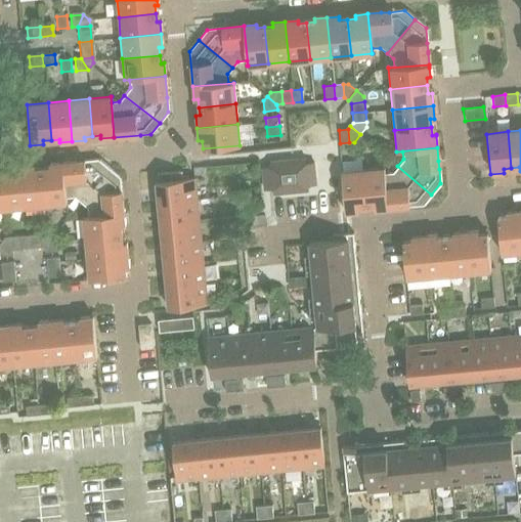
[(304,158),(269,161),(269,166),(262,167),(264,189),(271,188),(272,194),(308,190),(307,185),(314,184),(312,162),(305,163),(304,158)]
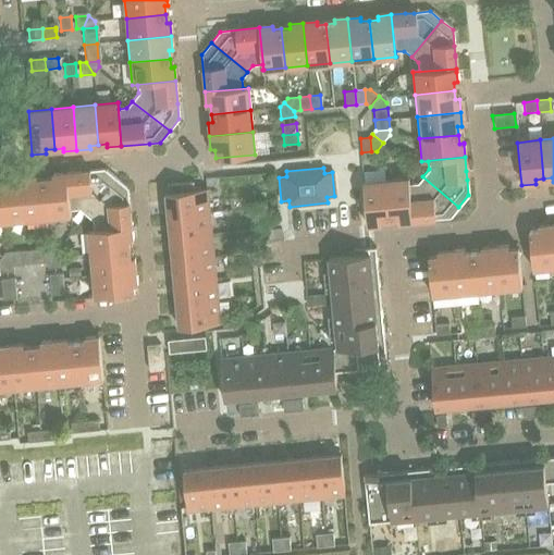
[(78,173),(65,174),(69,218),(70,218),(70,211),(78,210),(85,216),(114,181),(102,170),(87,172),(78,173)]
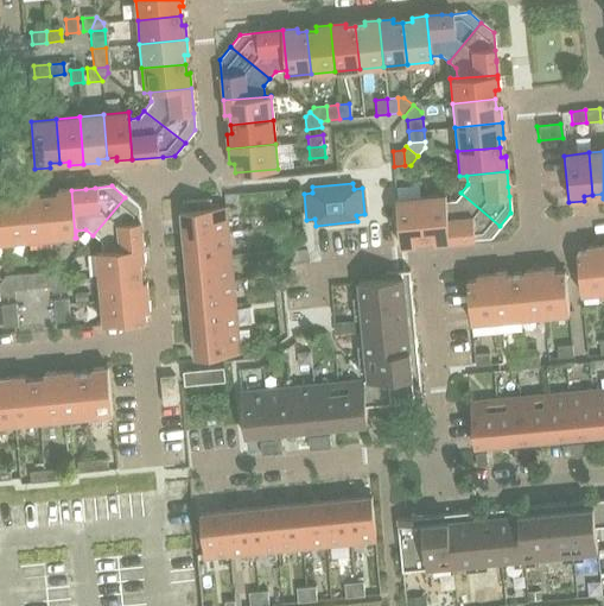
[(51,240),(75,238),(71,190),(56,191),(56,196),(46,197),(51,240)]
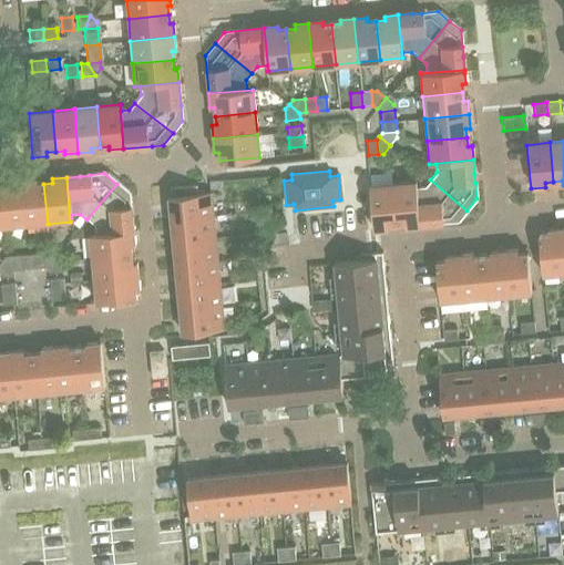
[(432,224),(441,224),(458,222),(467,211),(430,180),(424,186),(416,187),(414,181),(418,226),(432,224)]
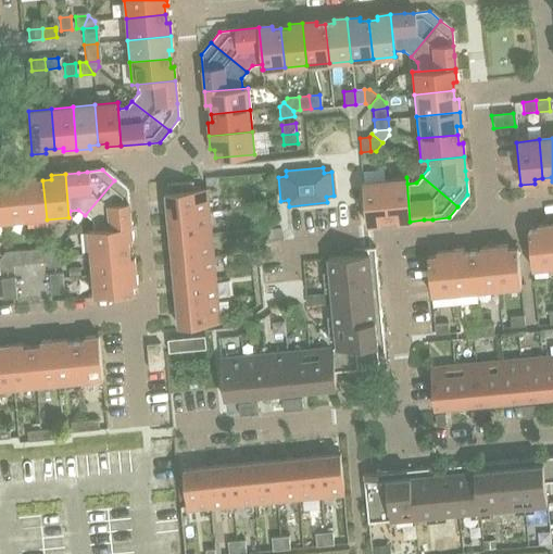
[(34,177),(21,178),(25,222),(47,219),(42,180),(34,180),(34,177)]
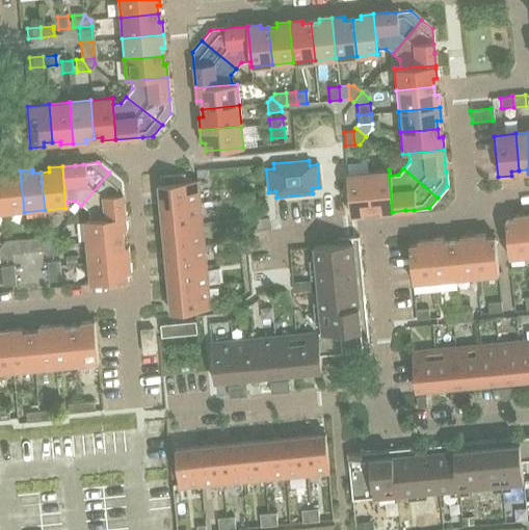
[(379,213),(392,212),(389,169),(367,171),(371,210),(379,209),(379,213)]
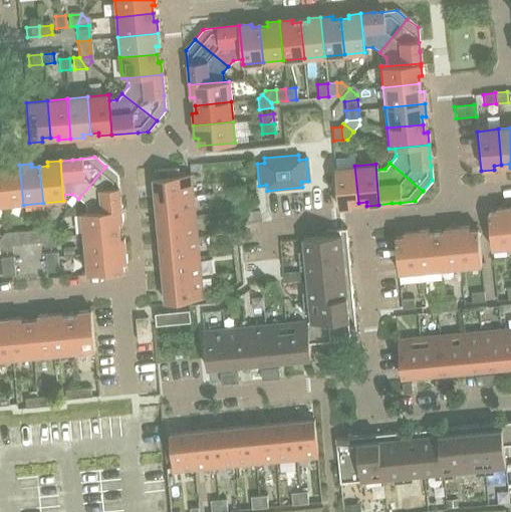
[(0,180),(3,207),(23,205),(19,165),(7,166),(7,170),(0,171),(0,180)]
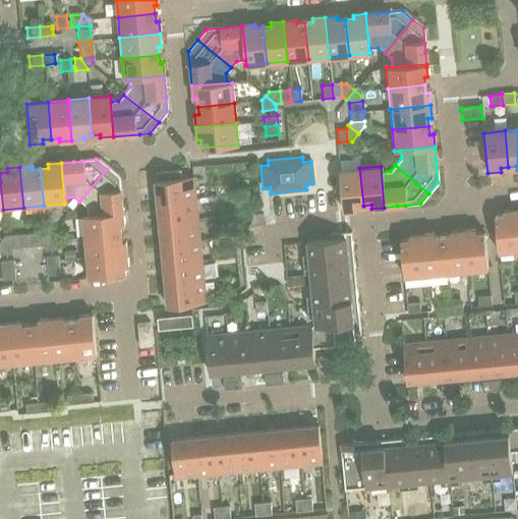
[(355,207),(363,206),(359,168),(339,170),(343,211),(355,210),(355,207)]
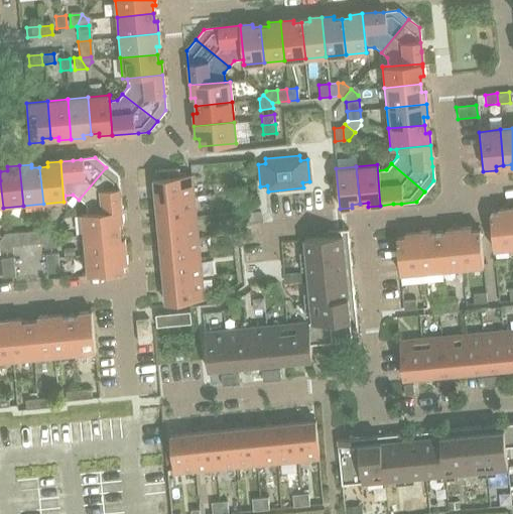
[(118,176),(106,167),(79,200),(85,206),(86,214),(81,214),(81,215),(121,211),(119,199),(119,190),(118,176)]
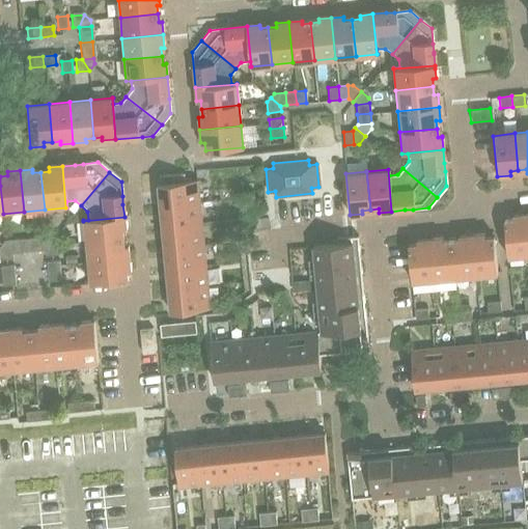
[(170,184),(183,183),(182,174),(169,175),(170,184)]
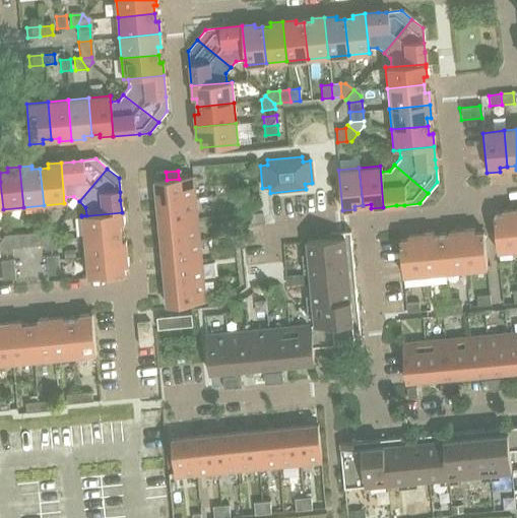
[(166,172),(153,174),(154,181),(154,182),(167,180),(166,172)]
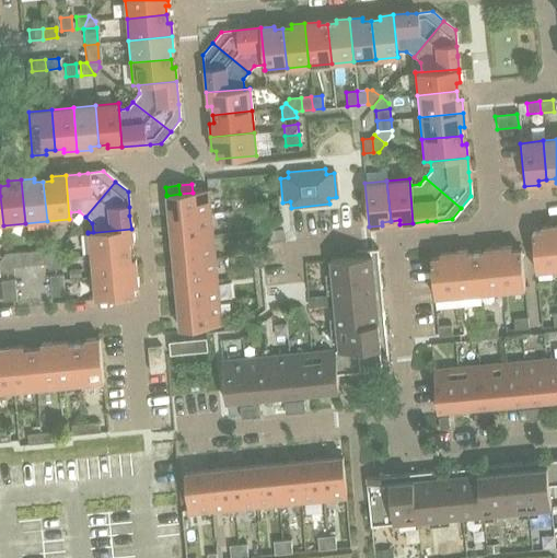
[(166,196),(169,218),(210,213),(208,192),(193,193),(180,194),(166,196)]
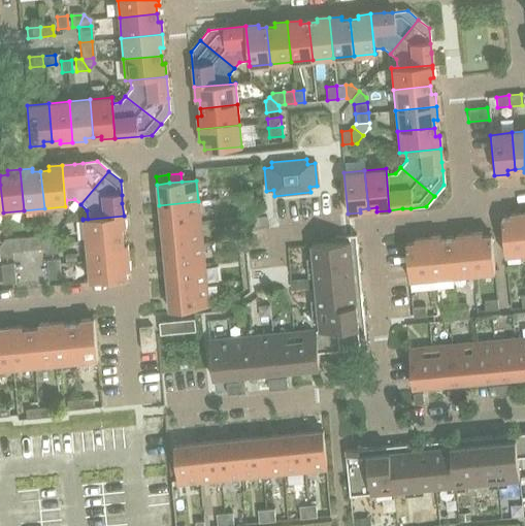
[(159,205),(161,226),(200,223),(198,201),(159,205)]
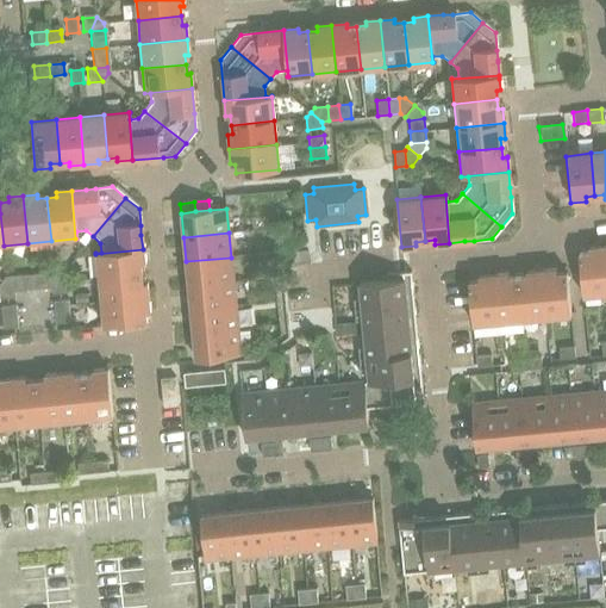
[(581,297),(605,295),(605,293),(601,247),(586,248),(587,252),(576,253),(581,297)]
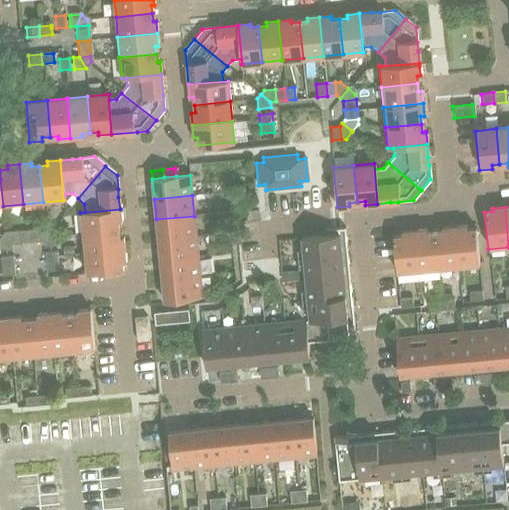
[(80,213),(82,234),(119,230),(118,222),(121,222),(120,209),(80,213)]
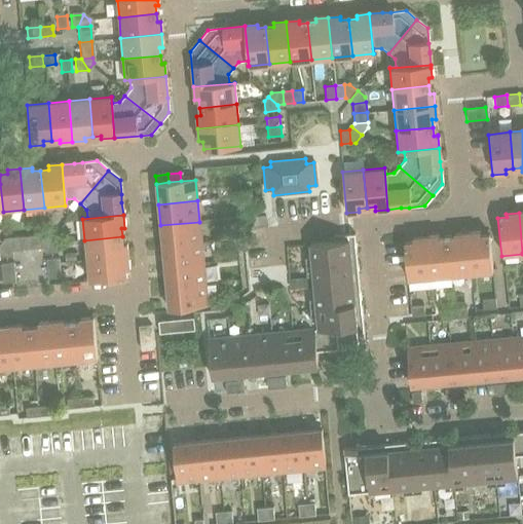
[(160,225),(162,247),(201,242),(199,222),(160,225)]
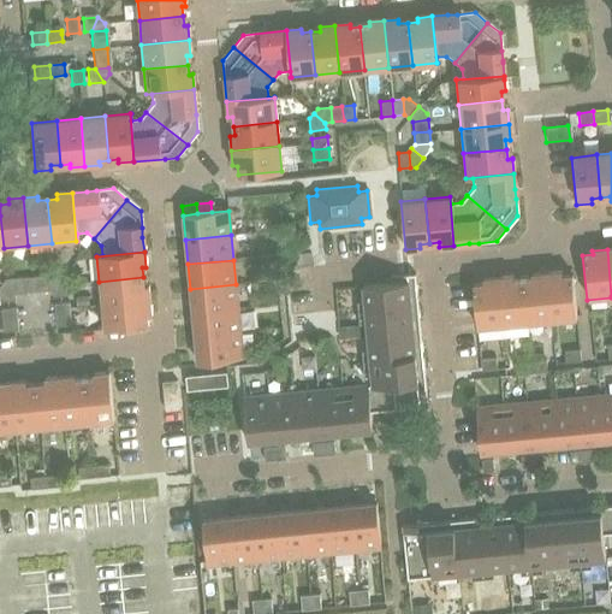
[(560,272),(545,273),(550,322),(575,319),(570,275),(560,276),(560,272)]
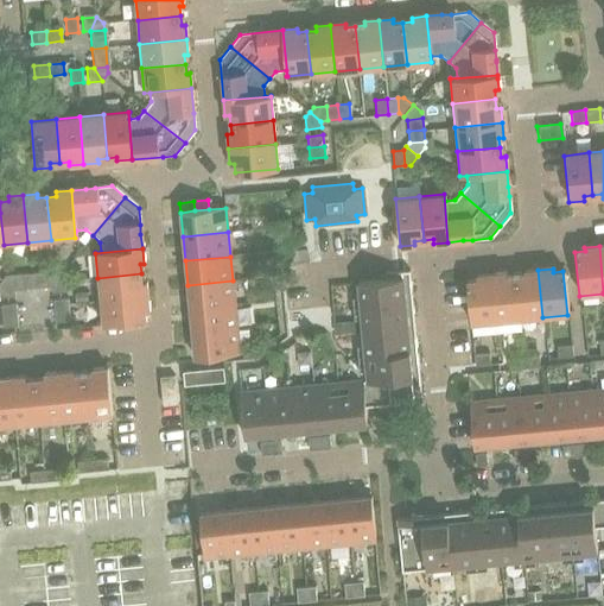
[(542,317),(538,270),(522,271),(523,276),(514,276),(519,320),(542,317)]
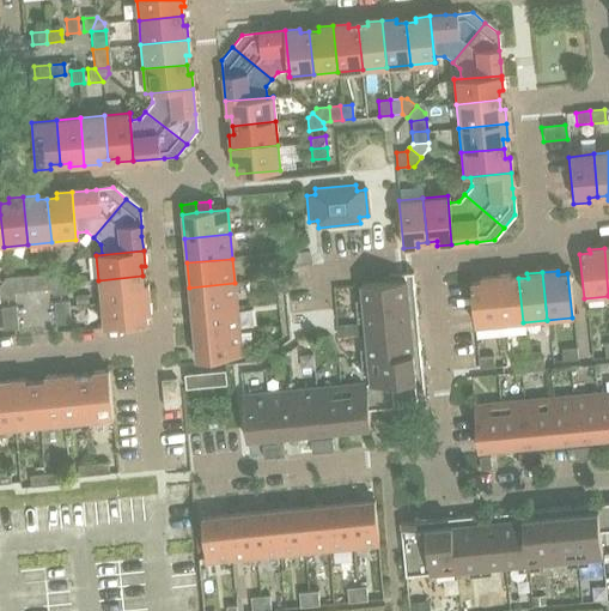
[(49,273),(30,276),(32,291),(50,289),(49,273)]
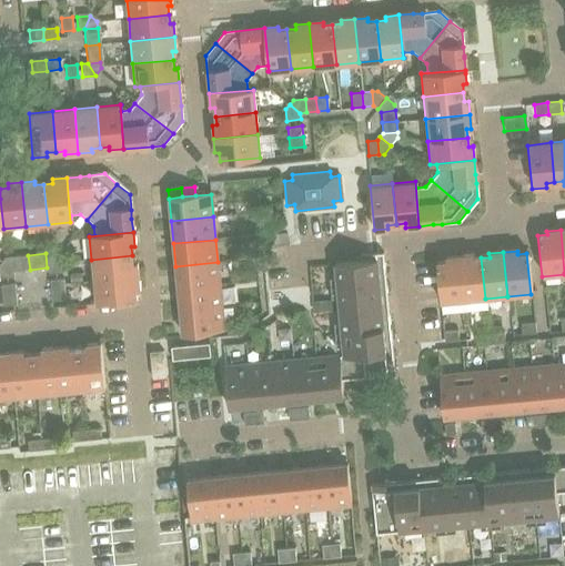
[(47,268),(60,260),(52,253),(46,253),(47,268)]
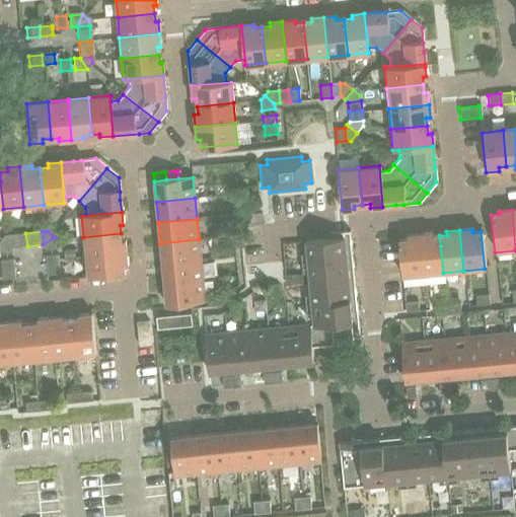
[(313,324),(309,324),(311,347),(360,343),(350,231),(328,233),(329,239),(305,241),(313,324)]
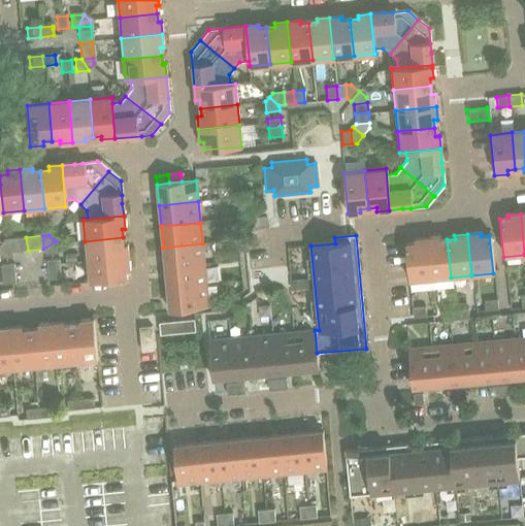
[(10,239),(11,252),(28,251),(26,237),(10,239)]
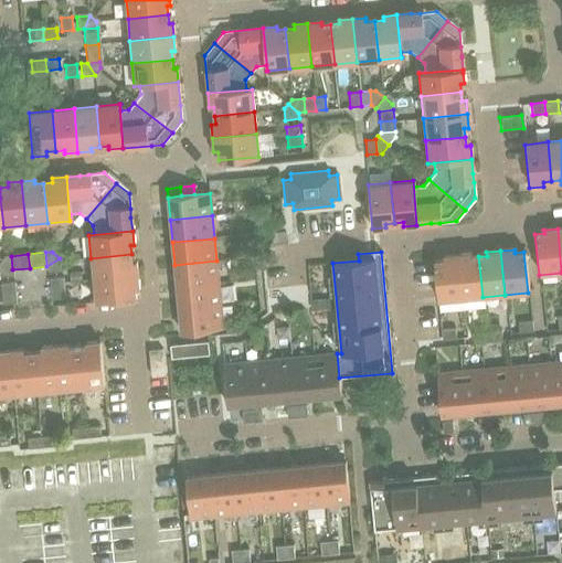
[(131,263),(131,254),(91,258),(93,280),(136,276),(135,263),(131,263)]
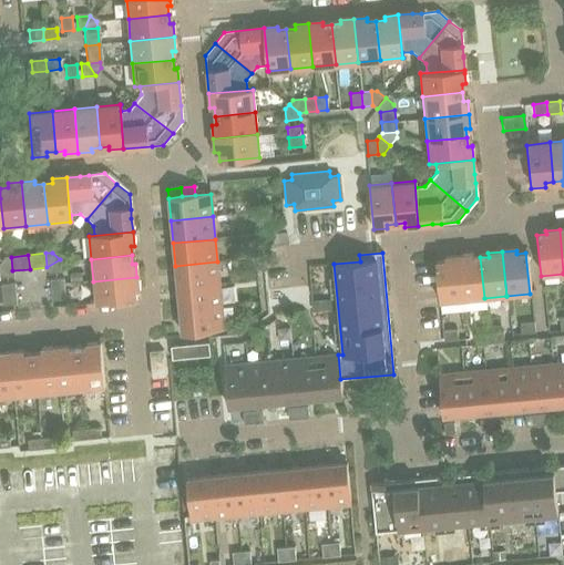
[(471,255),(457,256),(461,300),(484,298),(480,257),(472,258),(471,255)]
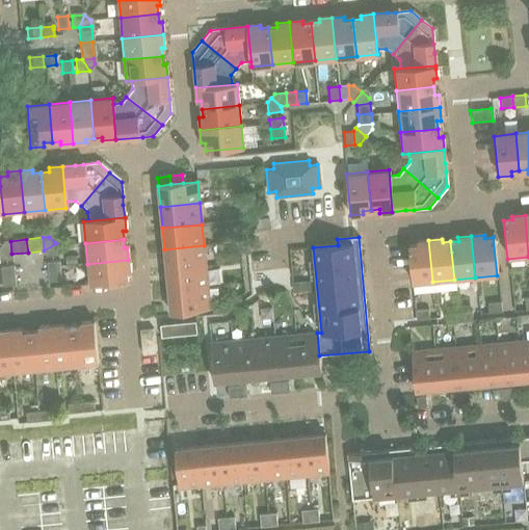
[(428,240),(421,241),(416,241),(416,245),(407,246),(412,284),(432,282),(428,240)]
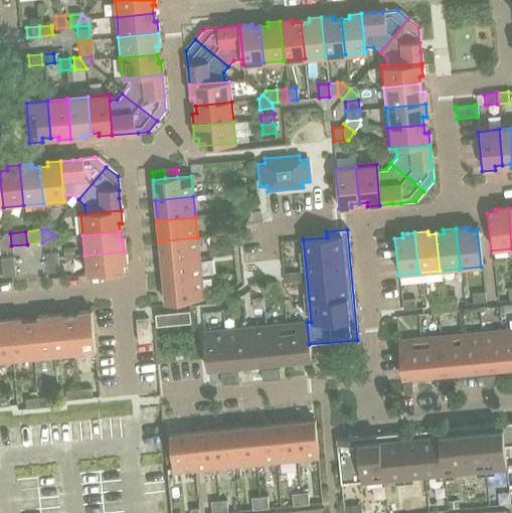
[(4,233),(0,238),(0,241),(11,245),(10,233),(4,233)]
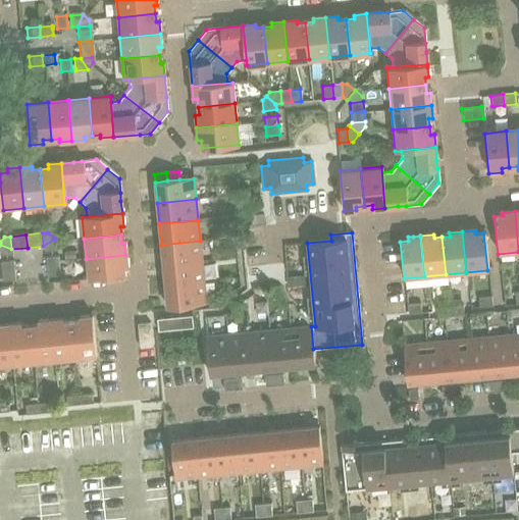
[(57,251),(55,239),(43,246),(44,252),(57,251)]
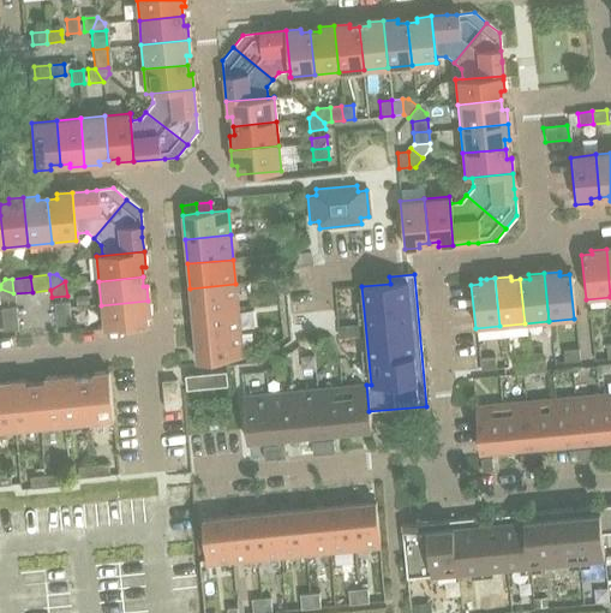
[(190,289),(192,313),(238,309),(235,284),(190,289)]
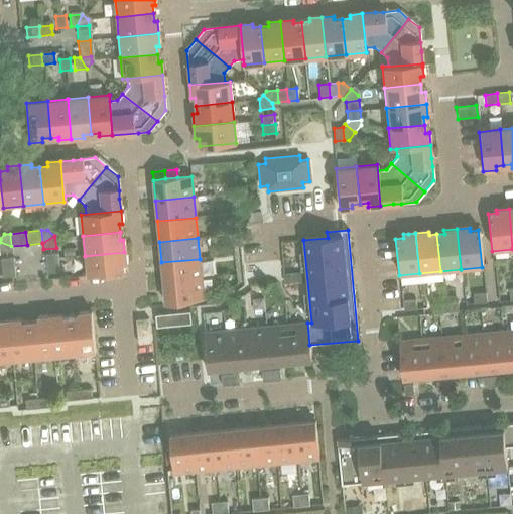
[(11,252),(11,246),(0,242),(0,253),(11,252)]
